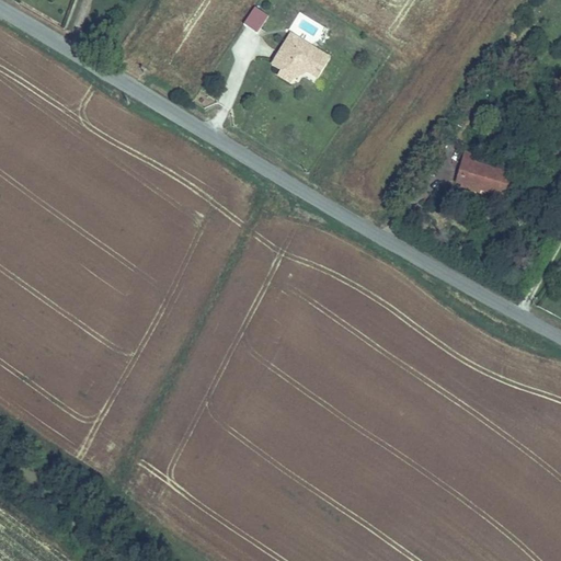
[(258,33),(268,15),(254,7),(243,24),(258,33)]
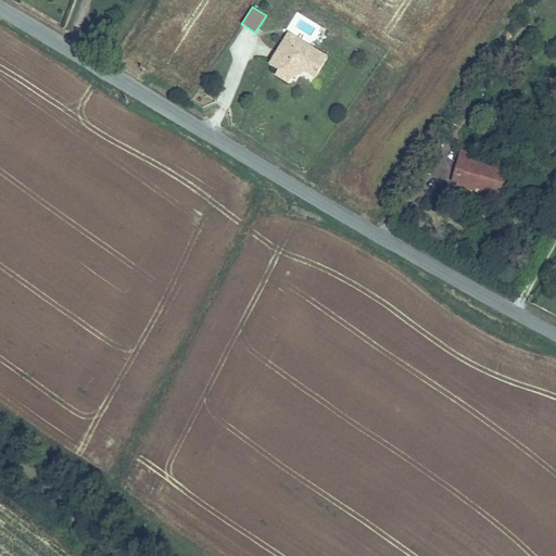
[(304,47),(286,35),(281,42),(300,53),(304,47)]
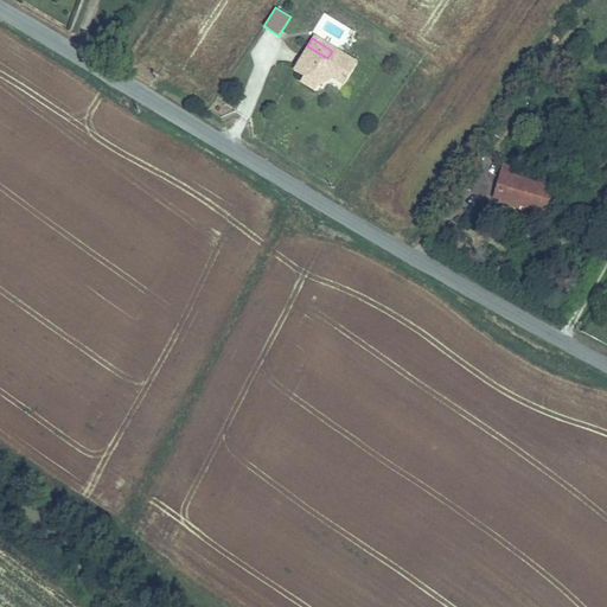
[(342,85),(355,64),(332,51),(327,58),(307,46),(292,72),(301,78),(314,87),(315,87),(323,75),(330,78),(342,85)]
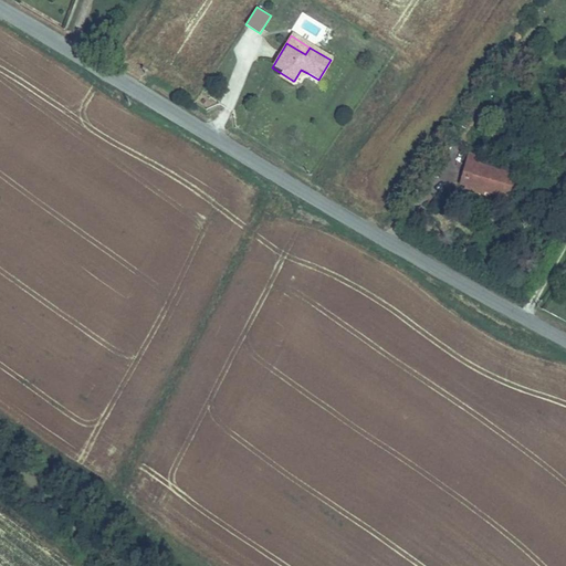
[(294,81),(307,73),(301,70),(294,81)]
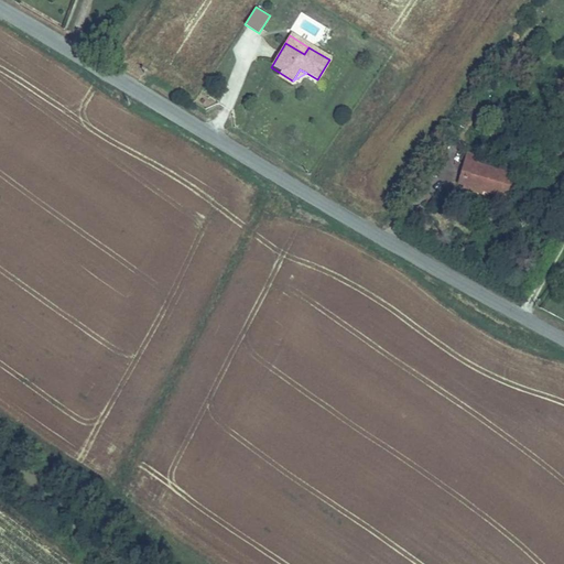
[(292,80),(280,73),(277,78),(290,85),(292,80)]
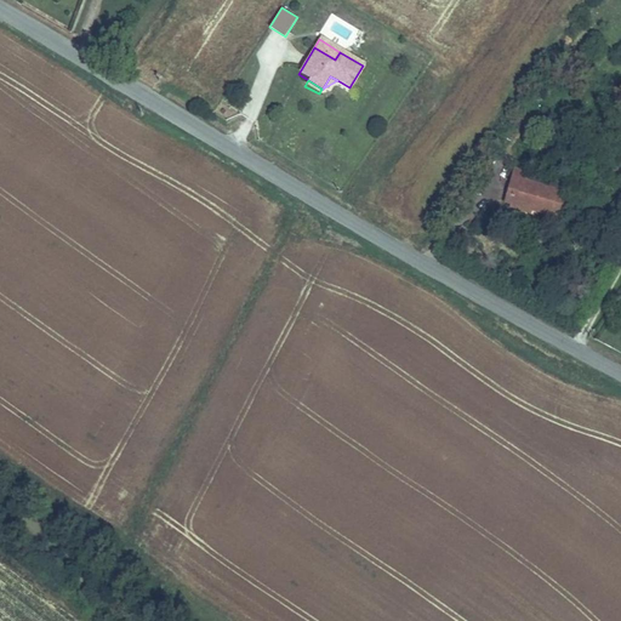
[(513,175),(530,180),(531,175),(514,170),(513,175)]
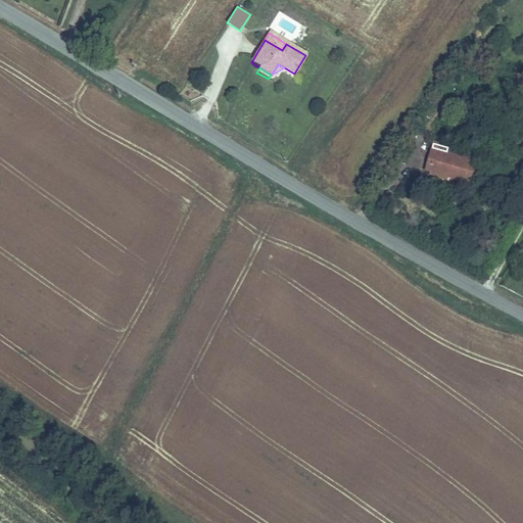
[(473,160),(446,151),(432,147),(427,161),(433,164),(433,168),(455,174),(454,178),(467,182),(473,160)]
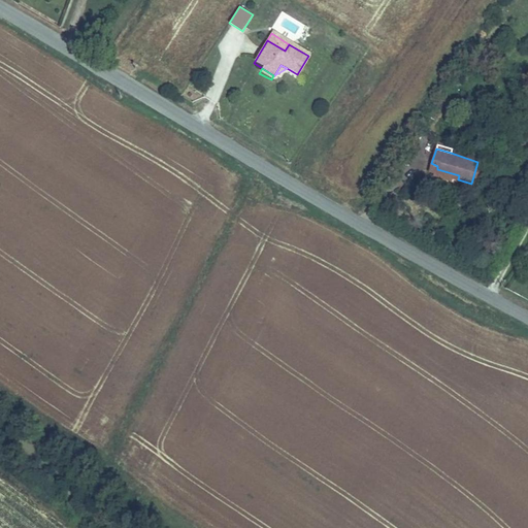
[(453,178),(458,179),(459,175),(437,169),(437,166),(431,163),(429,170),(434,171),(434,175),(452,180),(453,178)]
